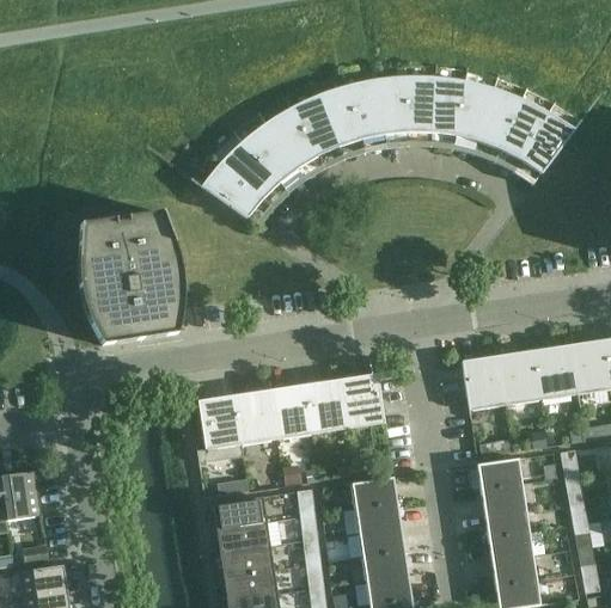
[(384,134),(408,131),(405,75),(395,77),(388,77),(376,78),(384,134)]
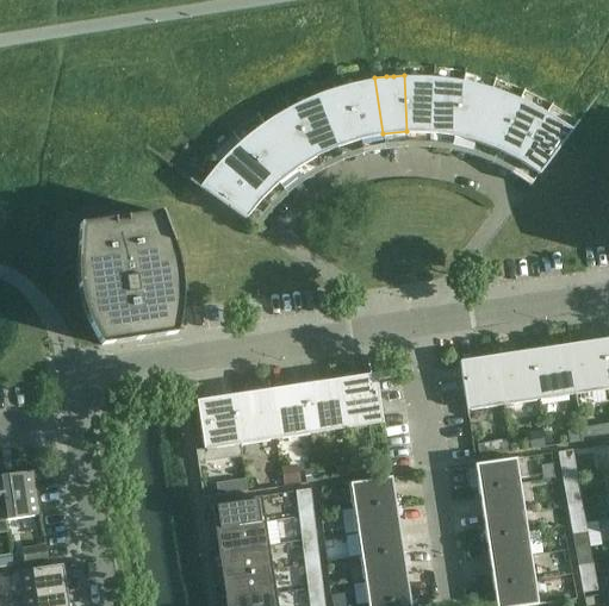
[(406,131),(430,131),(434,76),(421,75),(414,75),(404,75),(406,131)]
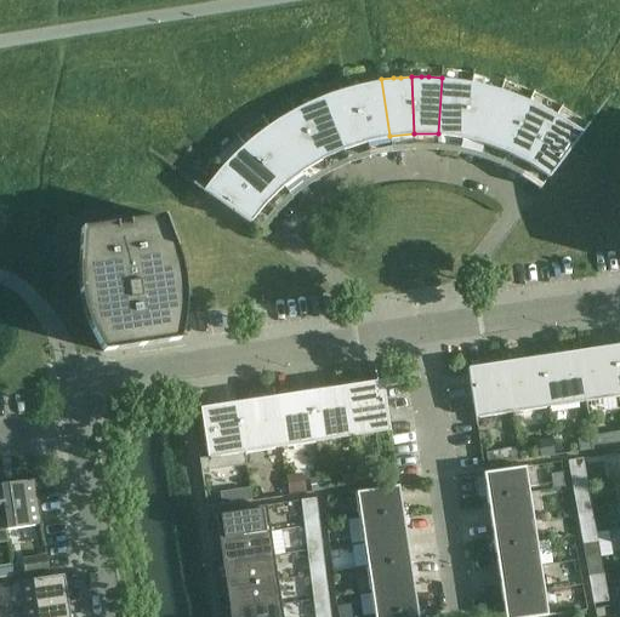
[(438,133),(461,137),(472,81),(458,79),(450,78),(442,78),(438,133)]
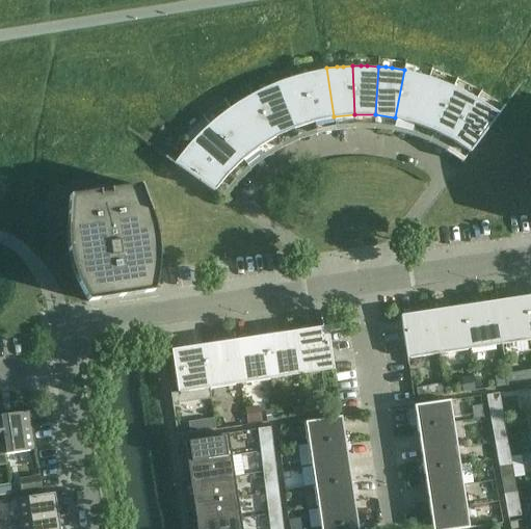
[(314,121),(334,116),(326,68),(315,71),(309,72),(301,74),(314,121)]
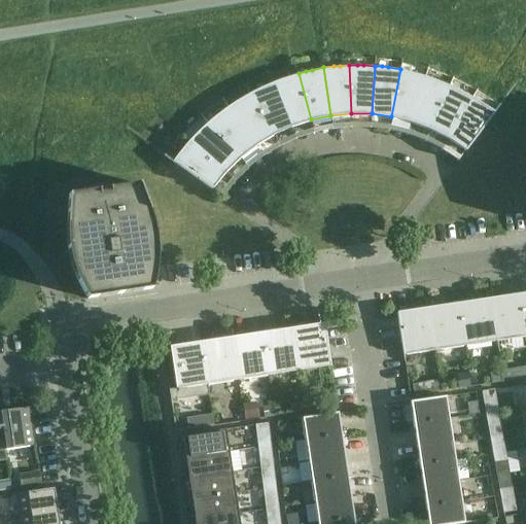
[(391,116),(411,121),(425,75),(418,73),(412,72),(400,69),(391,116)]
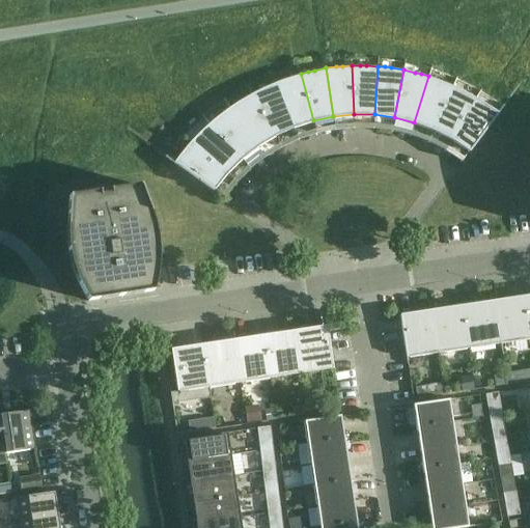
[(294,127),(313,120),(301,74),(290,77),(284,78),(276,81),(294,127)]
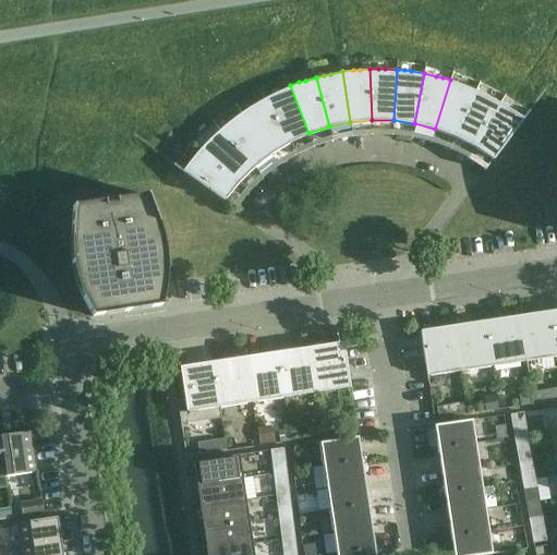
[(435,129),(456,136),(476,89),(468,86),(461,84),(450,80),(435,129)]
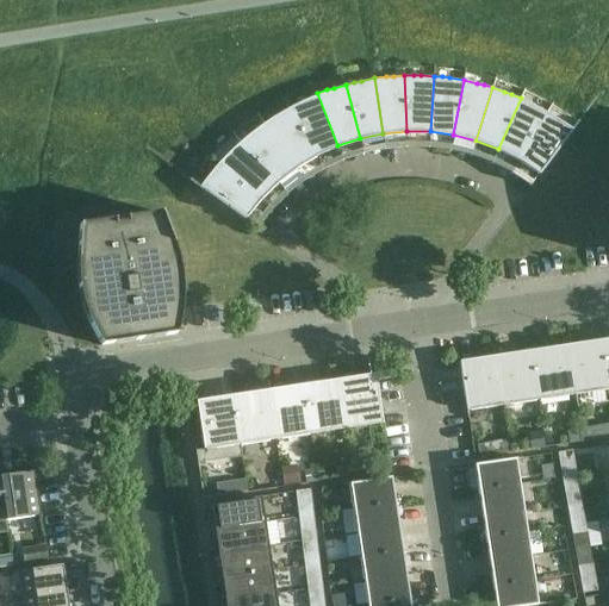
[(316,155),(337,145),(317,93),(306,98),(300,100),(290,106),(316,155)]
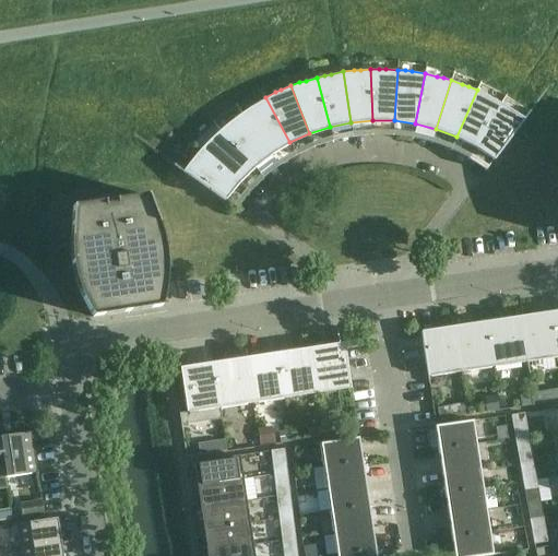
[(482,92),(477,90),(456,137),(475,148),(501,102),(491,97),(482,92)]
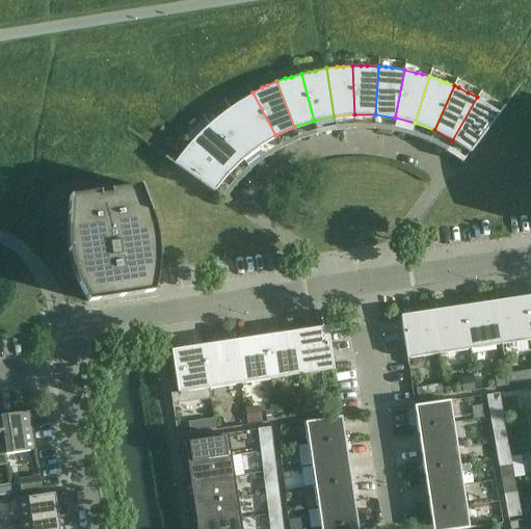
[(275,135),(253,93),(245,97),(240,100),(231,106),(259,146),(275,135)]
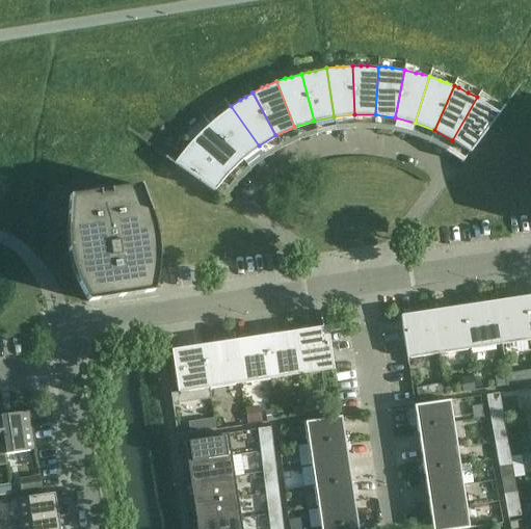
[(452,140),(470,151),(499,112),(489,105),(484,102),(477,97),(452,140)]
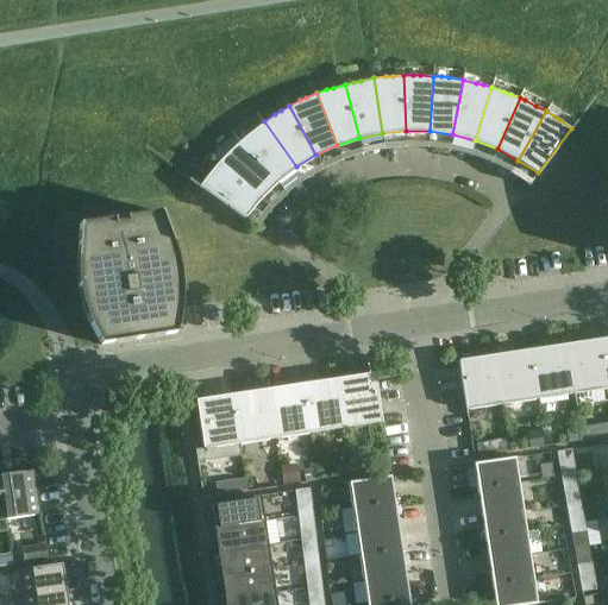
[(277,181),(296,166),(264,121),(252,130),(246,134),(240,139),(277,181)]
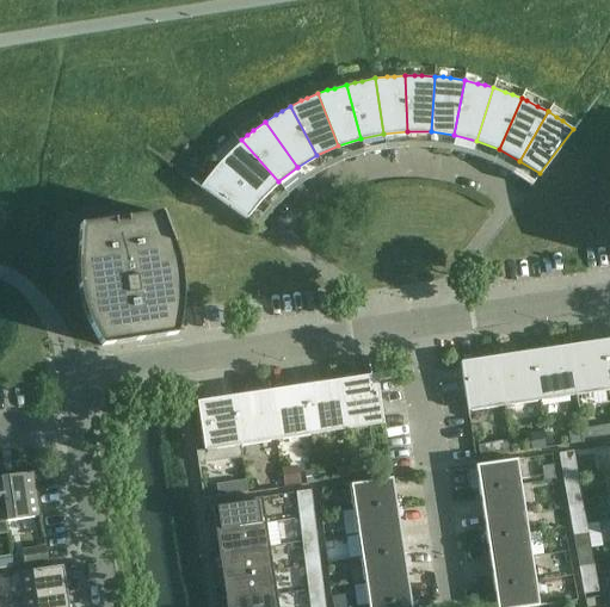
[(241,140),(241,141),(232,149),(227,154),(220,161),(262,198),(278,181),(241,140)]
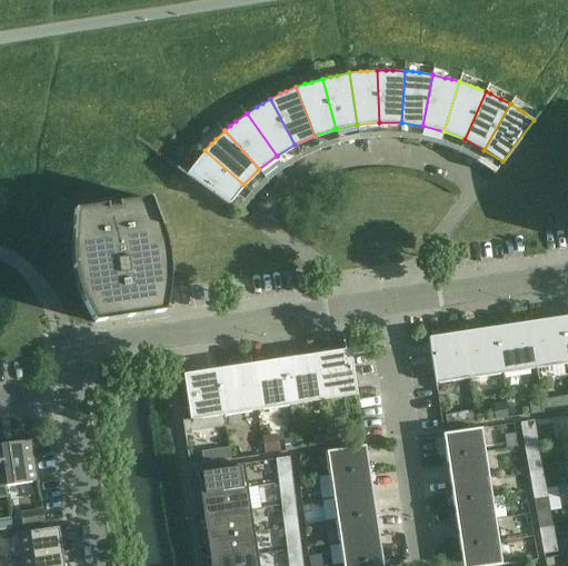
[(193,164),(187,172),(229,202),(243,185),(205,150),(198,158),(193,164)]
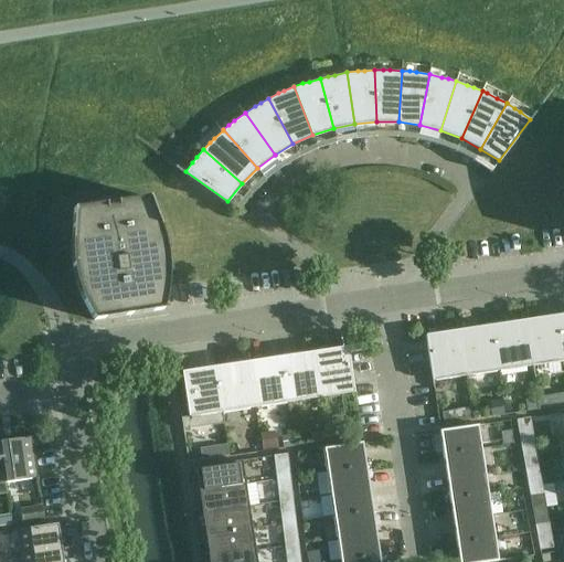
[(150,195),(112,201),(74,207),(72,236),(72,246),(73,256),(73,261),(74,271),(75,275),(76,279),(78,285),(80,289),(83,298),(87,307),(89,311),(95,318),(163,308),(166,298),(168,289),(168,284),(169,275),(169,269),(169,261),(168,255),(167,245),(166,241),(163,232),(160,223),(150,195)]
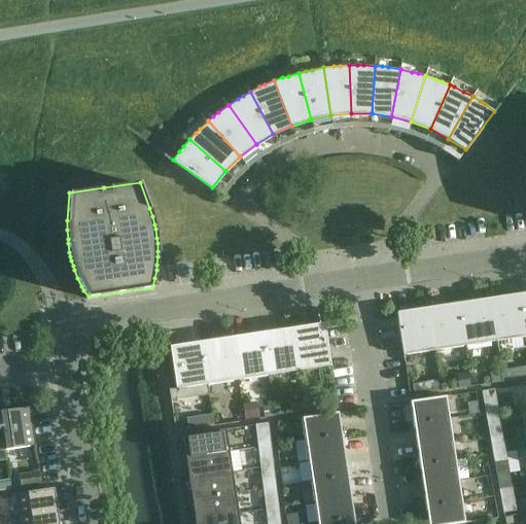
[(496,339),(525,335),(525,327),(520,291),(490,297),(496,339)]
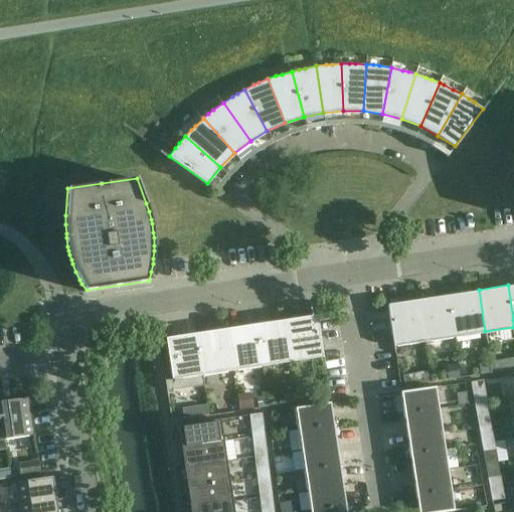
[(455,336),(485,331),(479,290),(449,294),(455,336)]
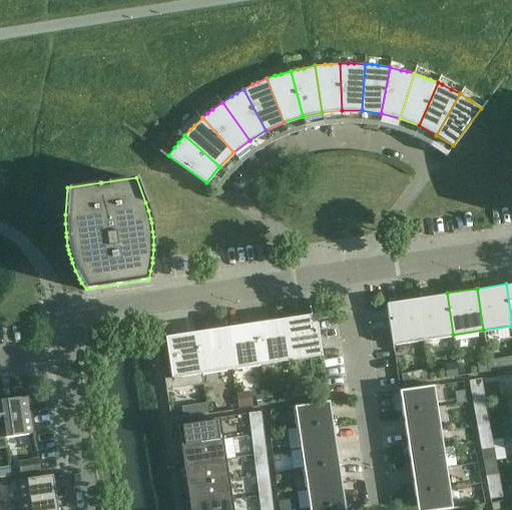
[(453,335),(447,293),(417,298),(424,339),(453,335)]
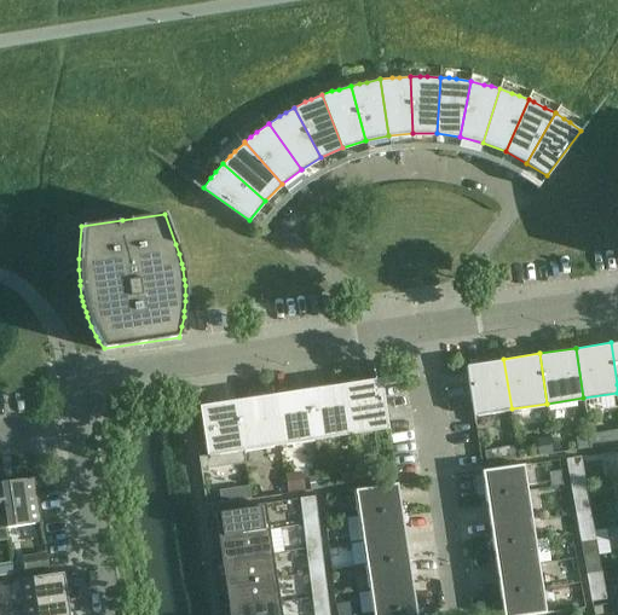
[(467,365),(474,415),(512,408),(503,359),(467,365)]
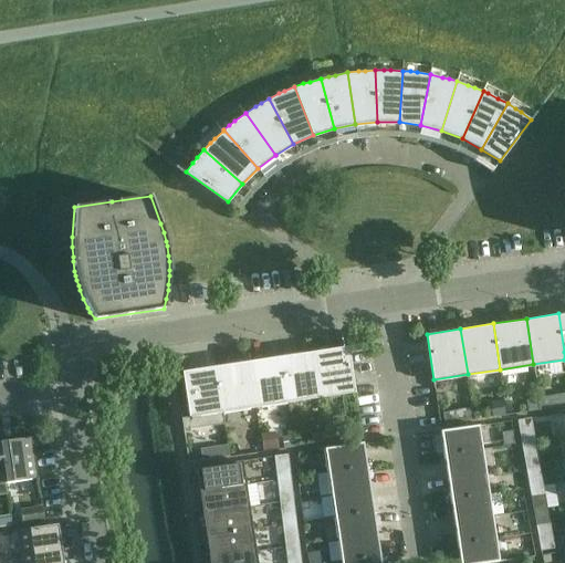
[(356,391),(348,345),(315,351),(322,396),(356,391)]
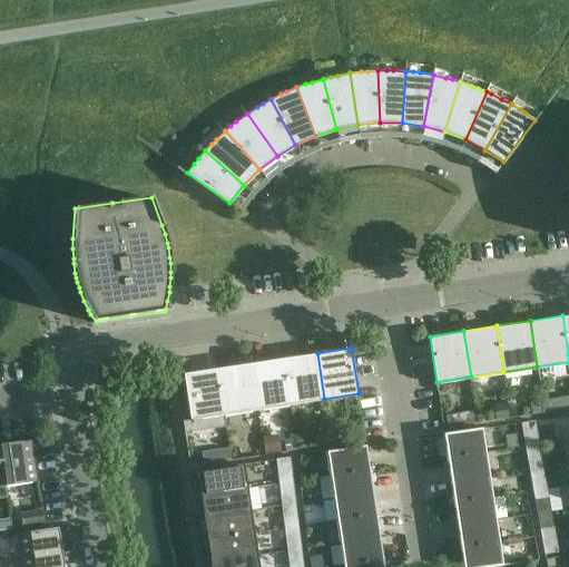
[(291,404),(324,399),(317,353),(284,358),(291,404)]
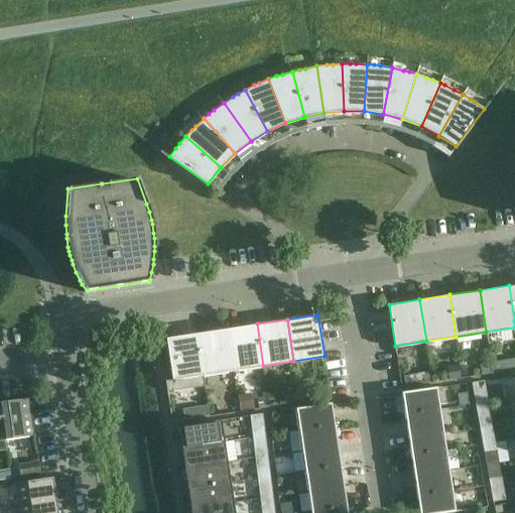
[(263,366),(257,324),(227,329),(234,370),(263,366)]
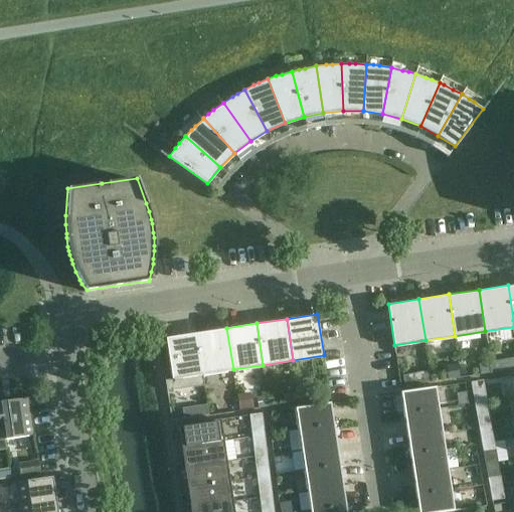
[(226,328),(197,332),(203,373),(233,369),(226,328)]
